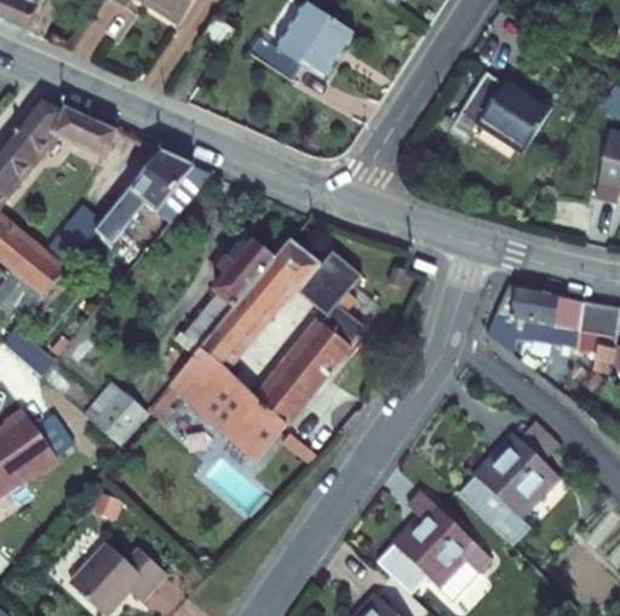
[(0,0),(0,19),(23,29),(39,0),(0,0)]
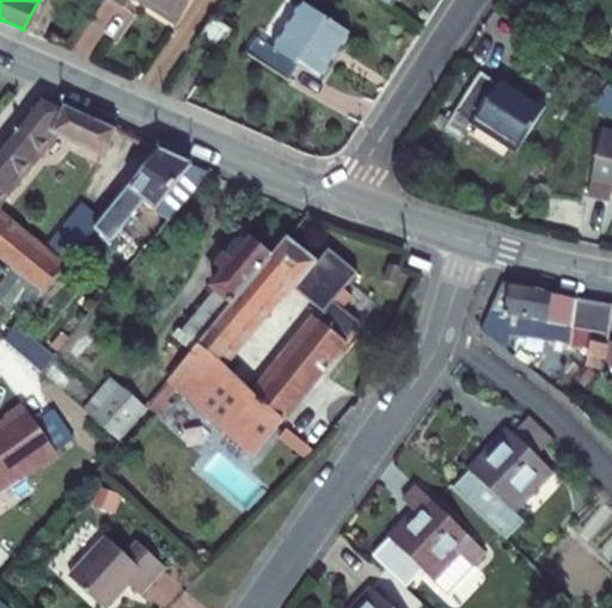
[(127,1),(164,24),(167,26),(184,0),(101,0),(99,1),(118,13),(127,1)]
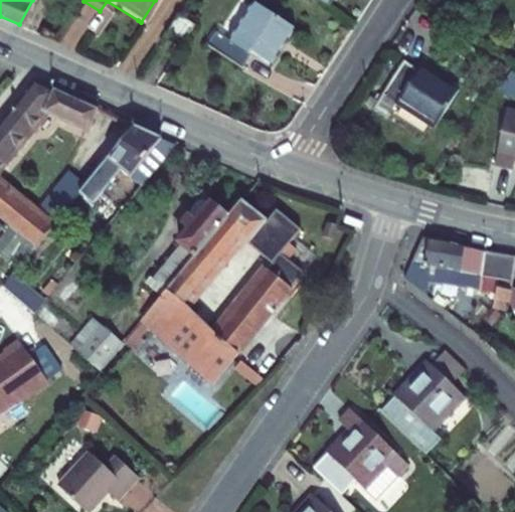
[(209,26),(199,39),(237,64),(246,51),(262,62),(288,23),(253,0),(246,0),(222,35),(209,26)]
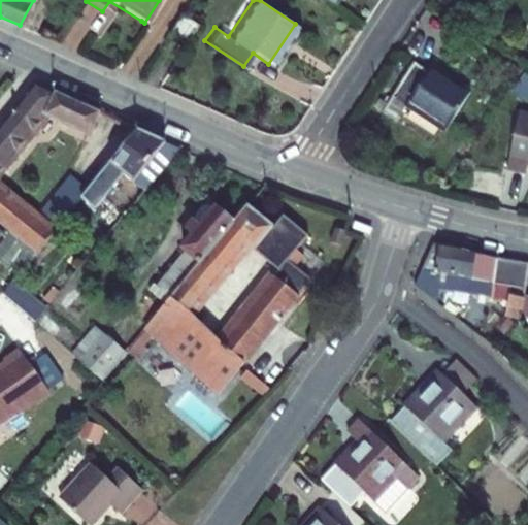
[(179,13),(167,32),(182,41),(193,23),(179,13)]
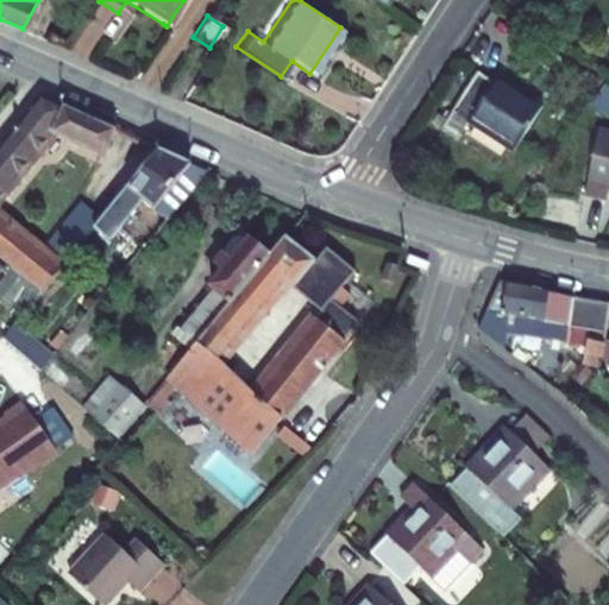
[(470,70),(432,128),(447,138),(459,120),(507,151),(538,104),(490,73),(485,81),(470,70)]
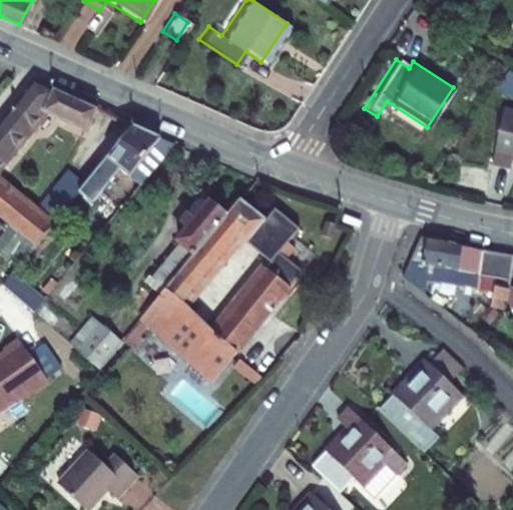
[(34,78),(0,118),(0,215),(9,224),(33,244),(86,183),(97,170),(79,155),(36,206),(0,175),(0,162),(46,109),(91,130),(101,109),(34,78)]
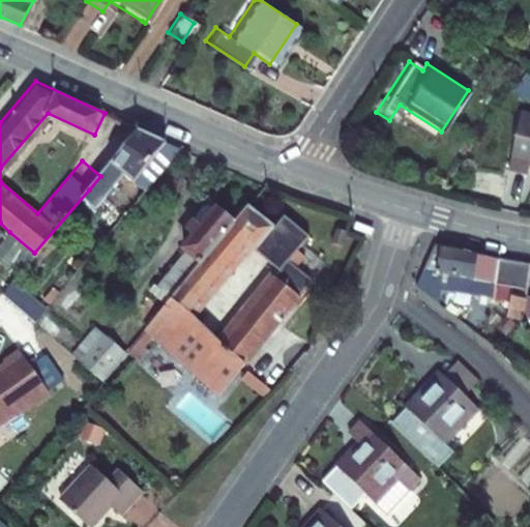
[(529,118),(517,115),(502,173),(523,178),(525,168),(529,169),(529,118)]
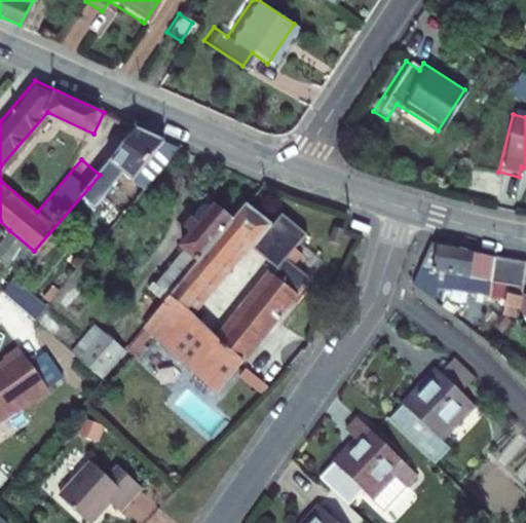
[(100,175),(88,188),(101,198),(125,170),(146,186),(179,148),(139,129),(100,175)]
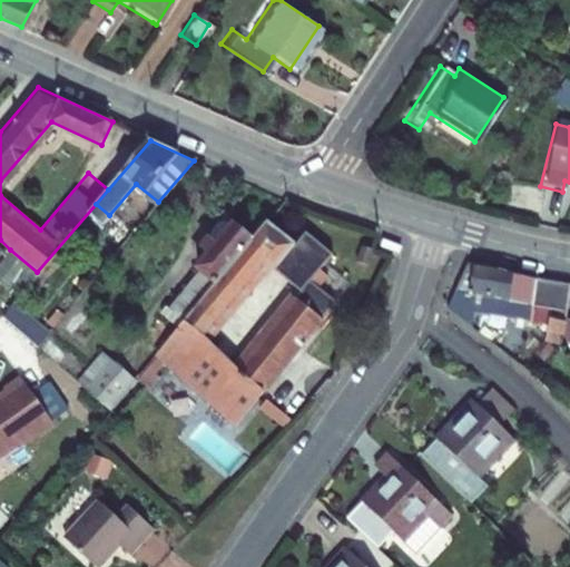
[(180,322),(248,241),(219,216),(190,251),(197,256),(187,267),(194,273),(164,309),(180,322)]
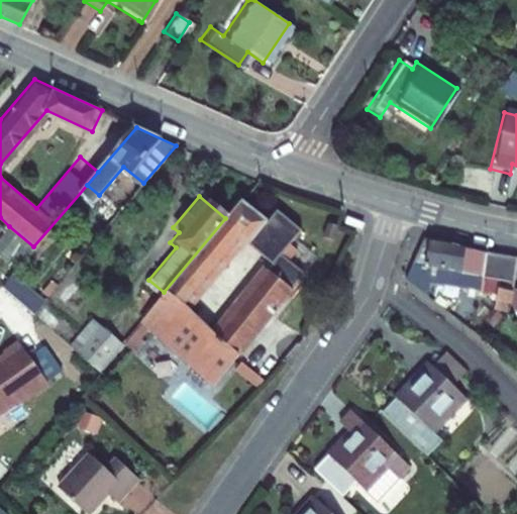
[(267,220),(242,199),(225,218),(164,292),(138,322),(211,384),(293,287),(268,266),(215,329),(186,305),(244,235),(249,240),(267,220)]
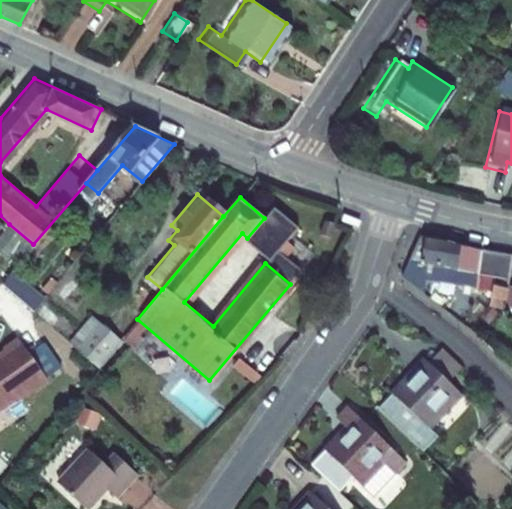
[(9,224),(0,234),(0,249),(17,264),(33,244),(9,224)]
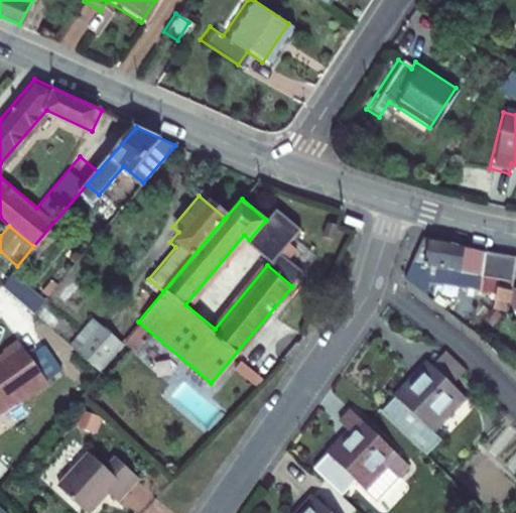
[(438,272),(469,276),(472,255),(432,250),(418,248),(409,274),(425,288),(427,280),(437,281),(438,272)]
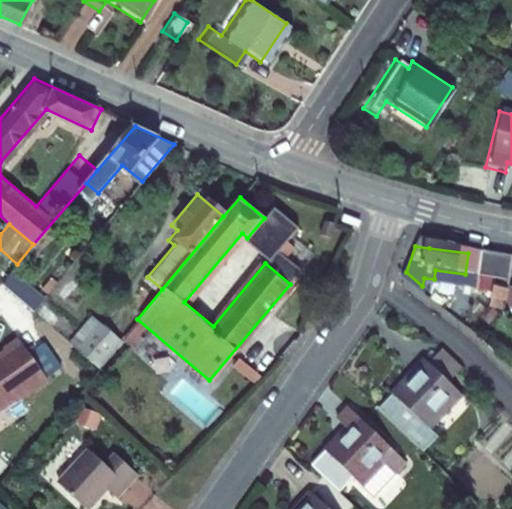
[(289,282),(301,274),(283,250),(271,259),(289,282)]
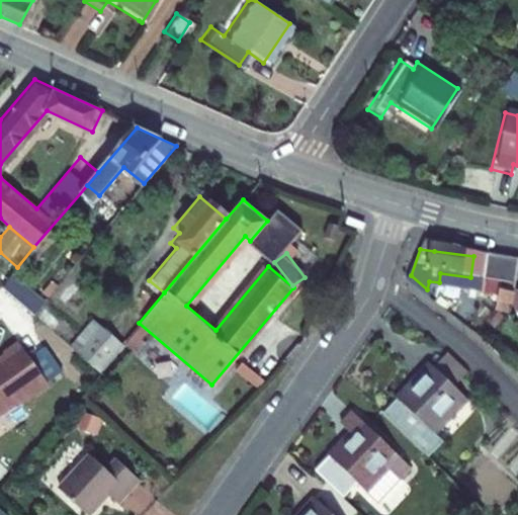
[(516,261),(473,256),(470,277),(479,279),(496,281),(514,282),(516,261)]
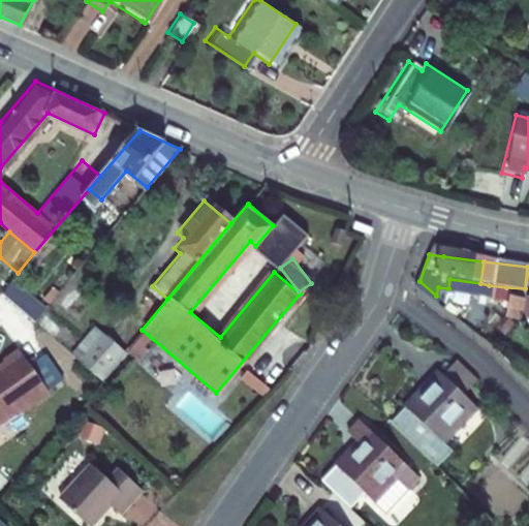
[(50,300),(18,273),(1,291),(33,319),(50,300)]
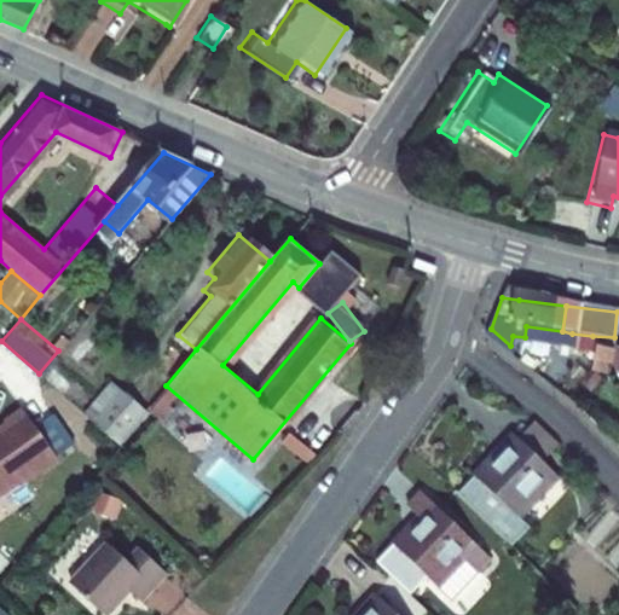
[(612,363),(614,337),(593,336),(591,360),(612,363)]
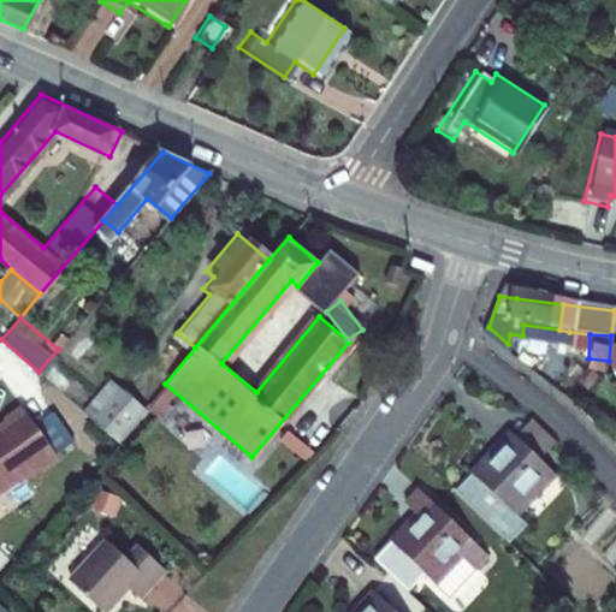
[(107,379),(83,415),(122,441),(147,405),(107,379)]
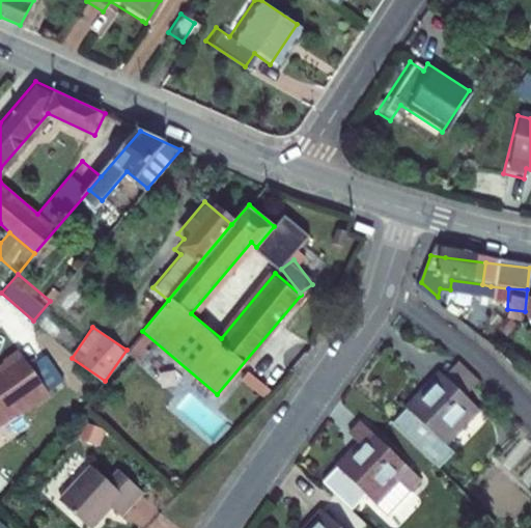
[(0,419),(45,392),(16,349),(0,359),(2,361),(0,362),(0,419)]
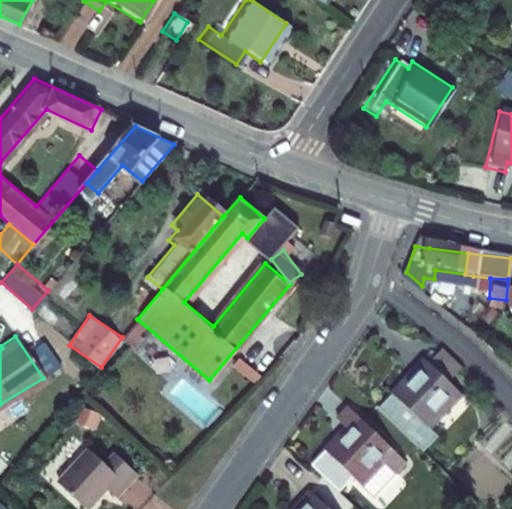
[(443,348),(430,362),(450,381),(464,365),(443,348)]
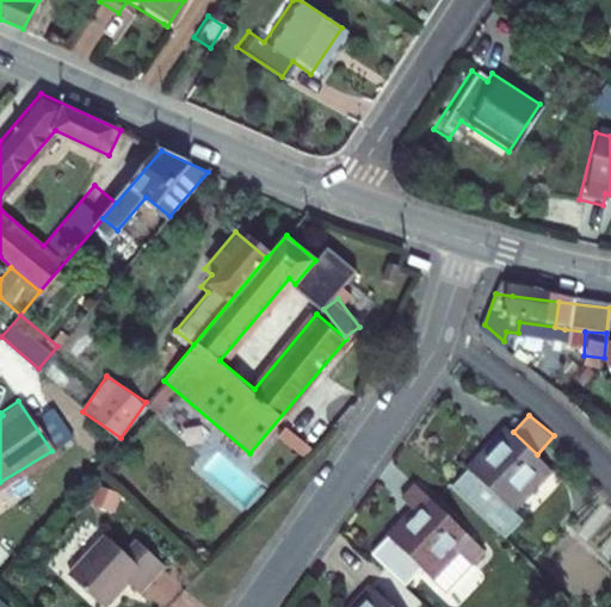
[(285,426),(277,435),(303,456),(310,447),(285,426)]
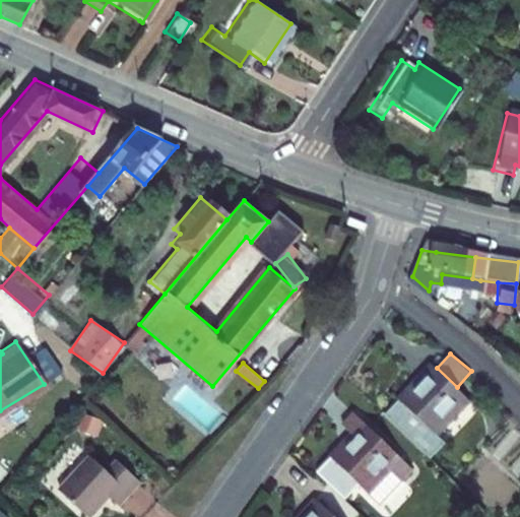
[(433,364),(386,414),(437,461),(451,445),(439,435),(471,400),(457,387),(437,368),(433,364)]
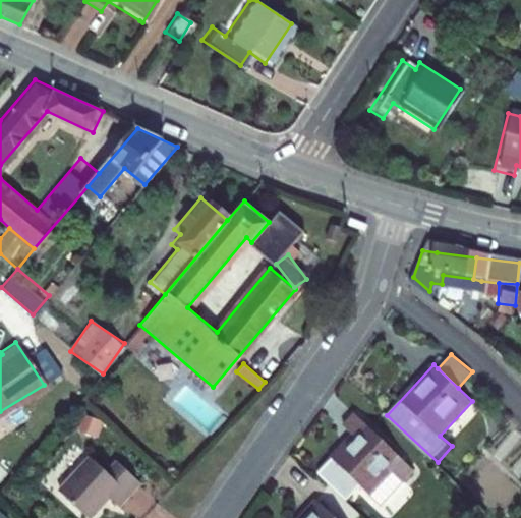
[(413,468),(356,413),(345,425),(355,434),(333,457),(368,493),(380,502),(403,479),(413,468)]
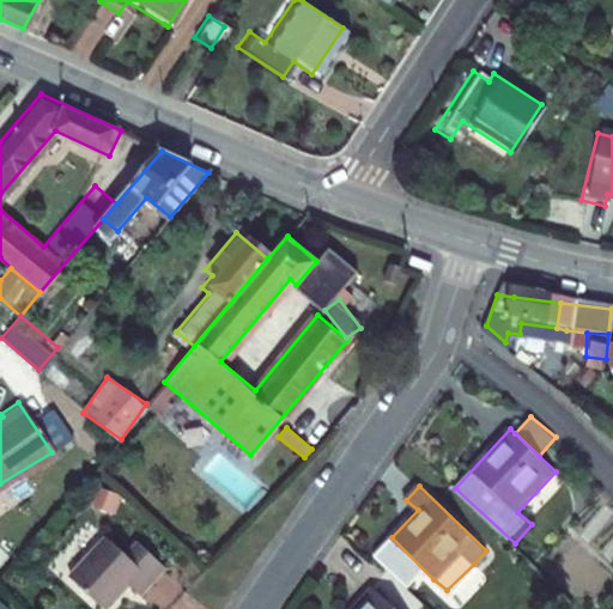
[(156,574),(108,531),(70,573),(105,606),(129,580),(140,591),(156,574)]
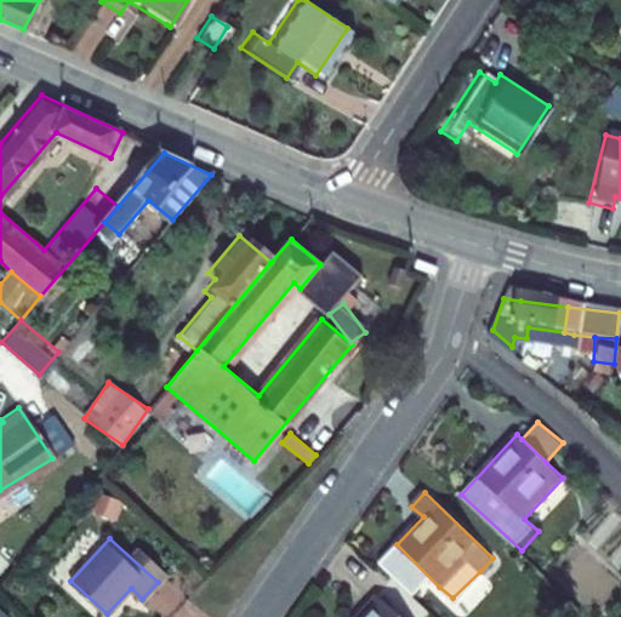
[(400,616),(377,594),(354,616),(400,616)]
